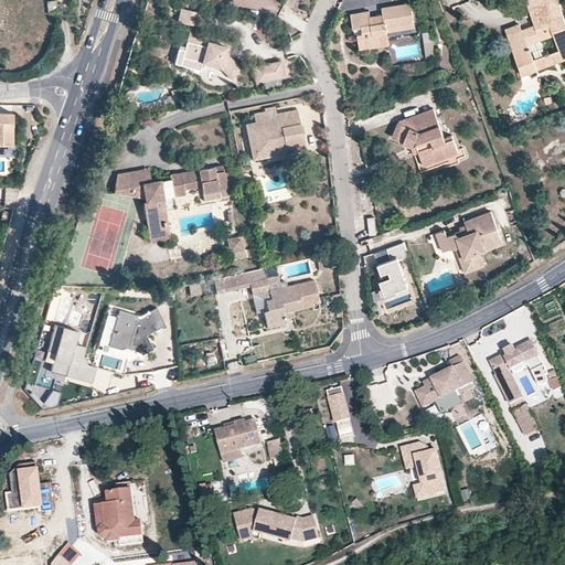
[(555,0),(529,10),(534,25),(523,30),(509,35),(520,65),(534,59),(530,44),(555,34),(560,50),(564,48),(564,22),(556,0),(555,0)]
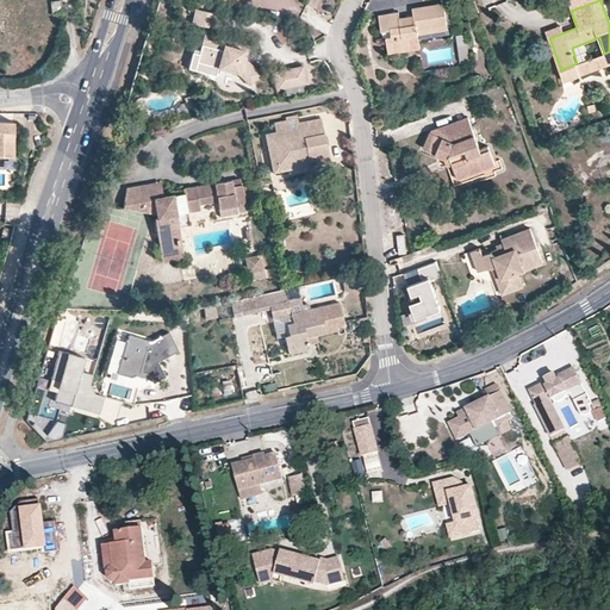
[(599,0),(572,0),(567,2),(571,11),(599,0)]
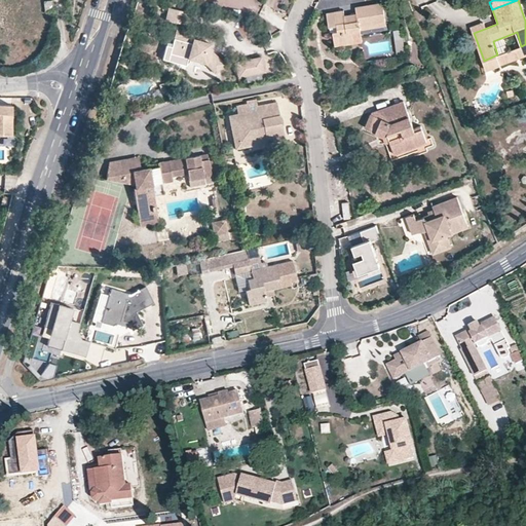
[(355,7),(355,12),(343,14),(342,9),(325,12),(328,26),(330,25),(335,25),(338,42),(352,40),(351,31),(359,30),(358,26),(383,22),(380,3),(355,7)]
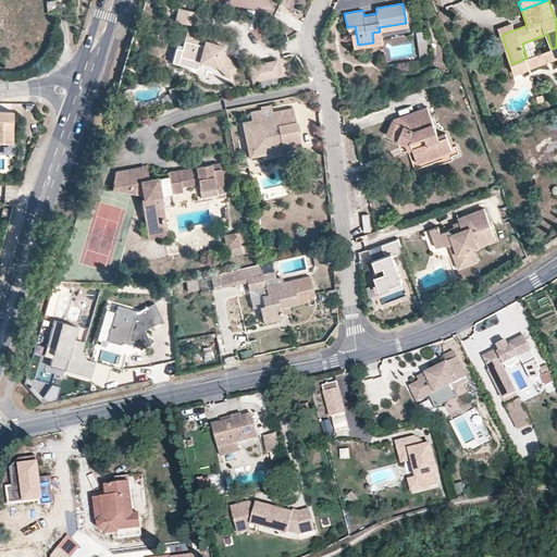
[(180,8),(175,22),(197,28),(201,14),(180,8)]
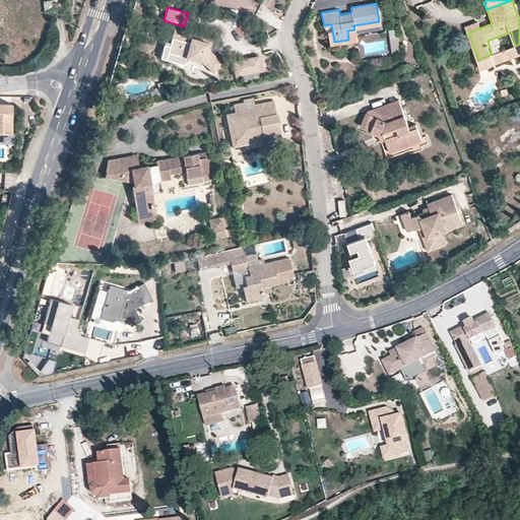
[(379,25),(379,21),(353,25),(354,29),(359,28),(379,25)]
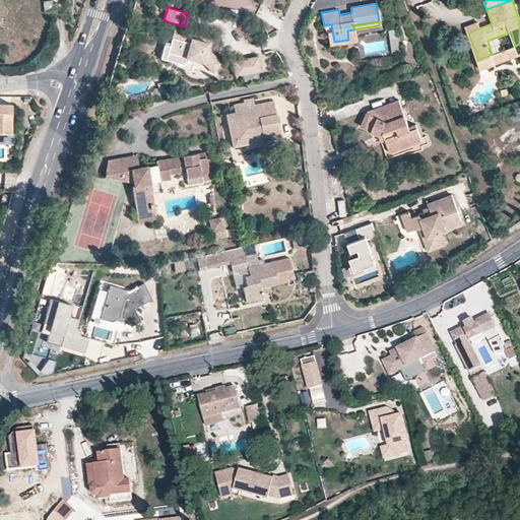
[(481,27),(479,22),(466,27),(468,33),(481,27)]
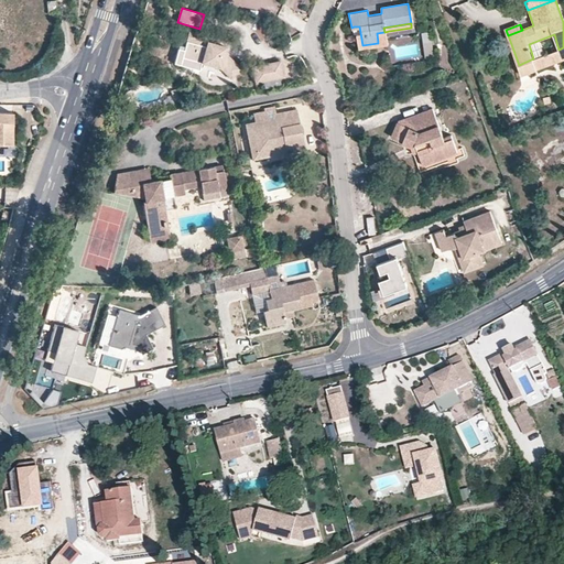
[(384,32),(377,33),(378,43),(386,42),(386,39),(384,32)]
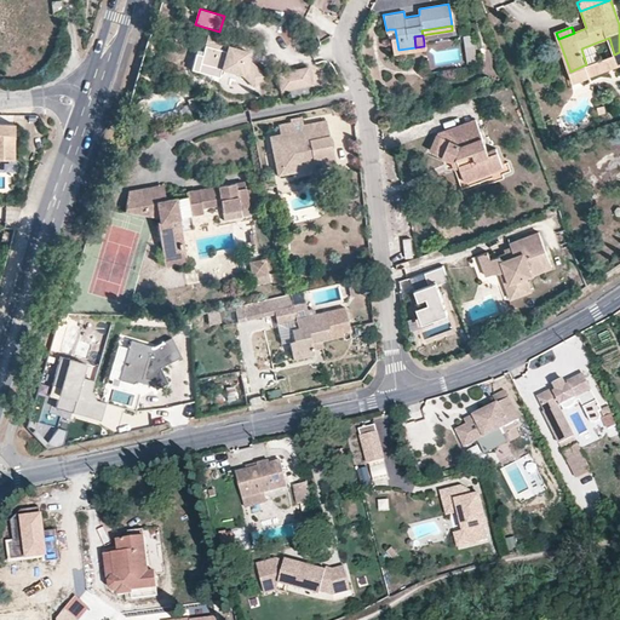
[(251,56),(230,50),(229,56),(205,50),(202,59),(214,62),(212,70),(244,79),(256,90),(268,78),(257,68),(254,70),(248,65),(250,61),(251,56)]
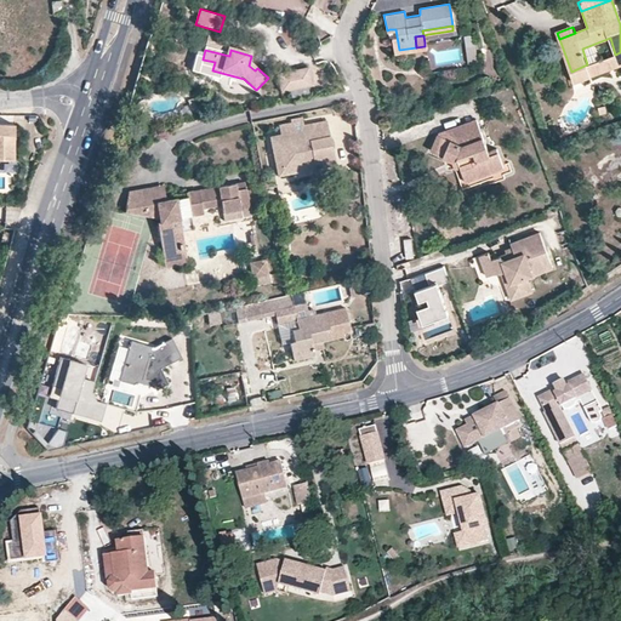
[(571,72),(575,81),(620,64),(620,52),(615,55),(587,64),(571,72)]
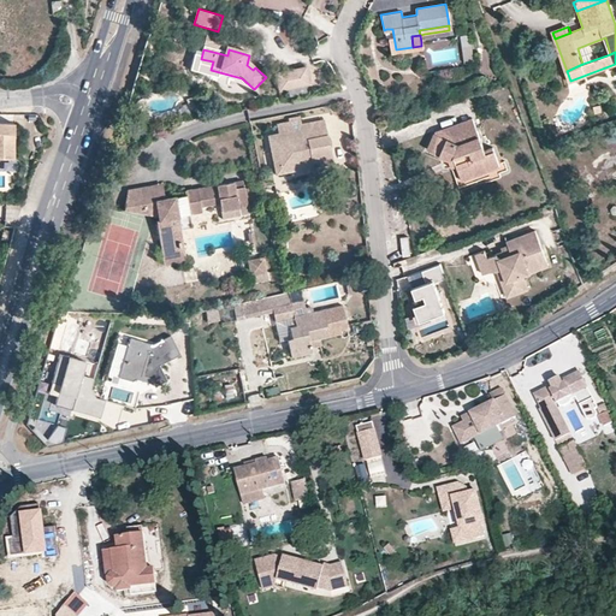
[(211,70),(213,61),(201,59),(199,67),(211,70)]
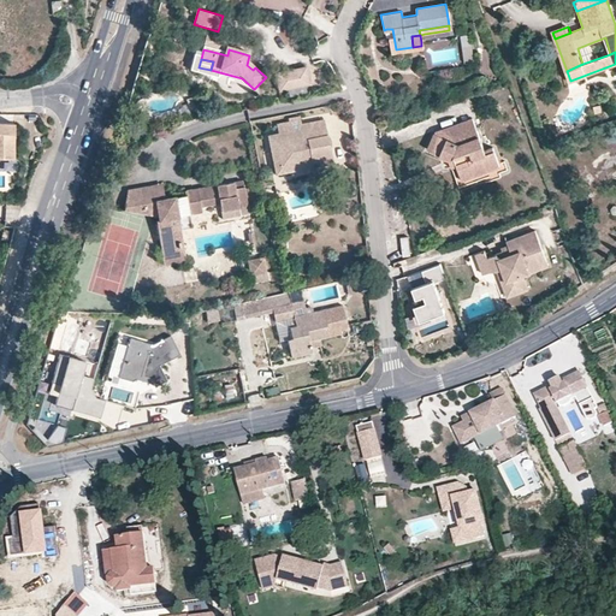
[(308,69),(277,75),(278,75),(280,93),(312,87),(308,69)]
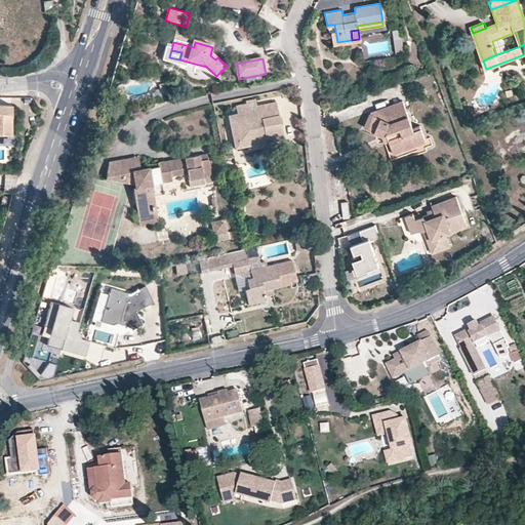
[(280,115),(277,103),(257,107),(256,99),(247,102),(248,104),(236,107),(239,120),(234,121),(231,125),(232,131),(233,130),(236,140),(244,142),(248,135),(264,136),(273,142),(285,139),(282,128),(276,125),(277,119),(280,115)]
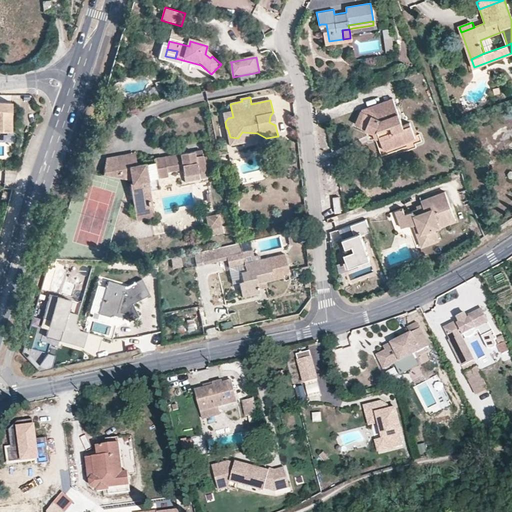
[(408,121),(402,123),(392,97),(361,108),(354,124),(372,132),(377,131),(380,138),(384,148),(415,137),(414,135),(408,121)]
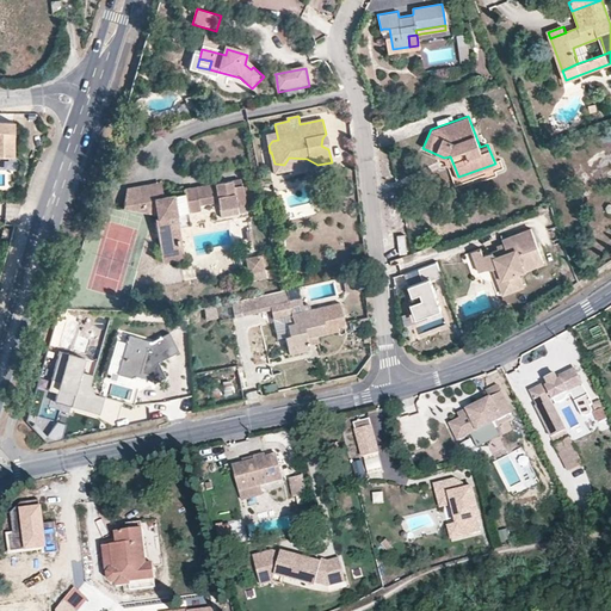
[(0,160),(16,161),(16,124),(0,124),(0,160)]
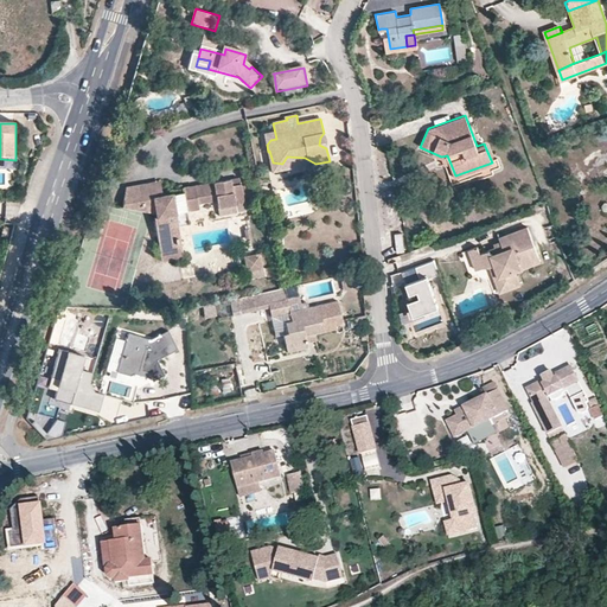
[(270,164),(272,173),(315,164),(305,158),(287,157),(282,164),(273,163),(270,164)]
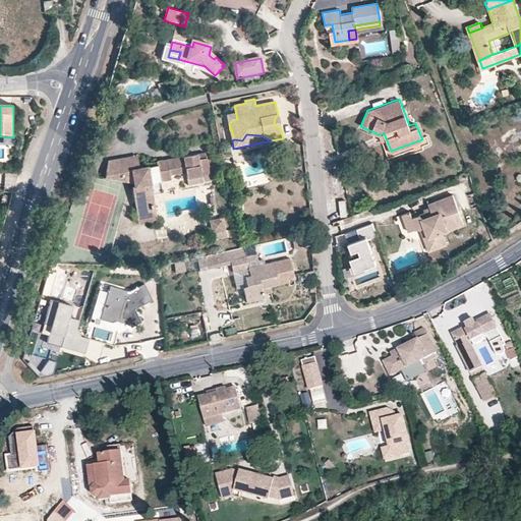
[(209,174),(205,153),(156,161),(156,164),(139,167),(131,169),(131,171),(121,173),(118,158),(108,159),(104,176),(131,181),(139,223),(158,219),(157,212),(155,212),(152,193),(154,193),(149,171),(157,170),(159,180),(169,178),(169,174),(184,171),(185,178),(209,174)]
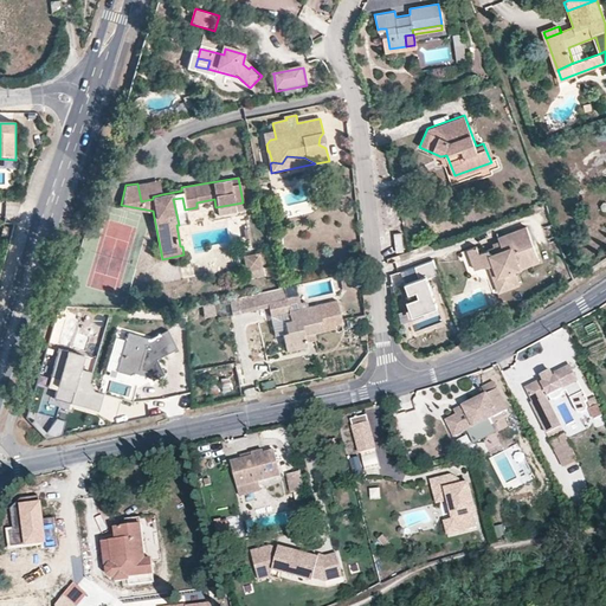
[(141,201),(153,199),(153,197),(162,194),(160,179),(137,184),(141,201)]
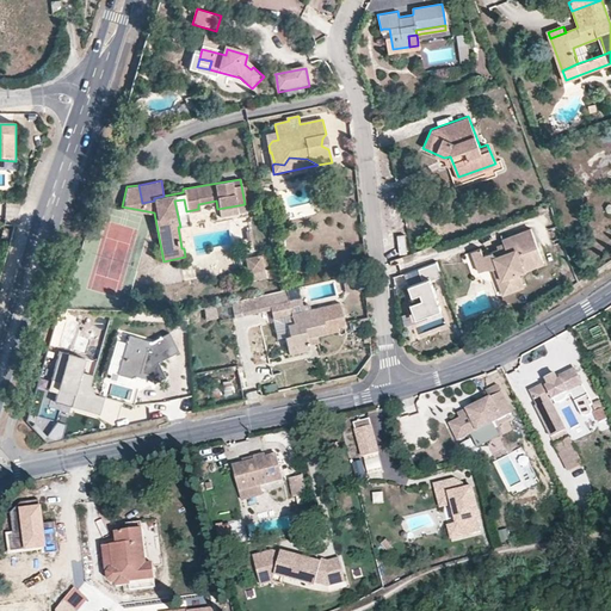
[(501,241),(503,246),(505,251),(498,253),(497,252),(483,255),(481,250),(477,251),(485,271),(493,271),(497,269),(506,295),(523,289),(518,275),(543,266),(531,232),(530,230),(501,241)]
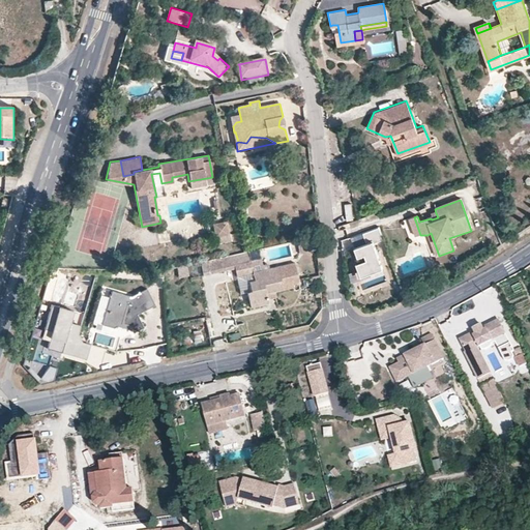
[(414,217),(408,219),(415,237),(420,235),(414,217)]
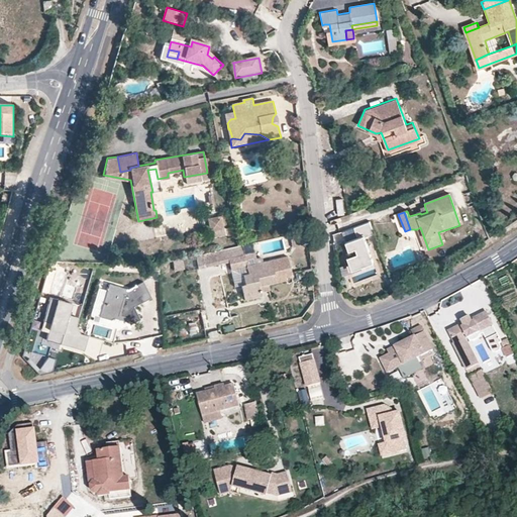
[(211,231),(224,228),(221,215),(209,218),(211,231)]
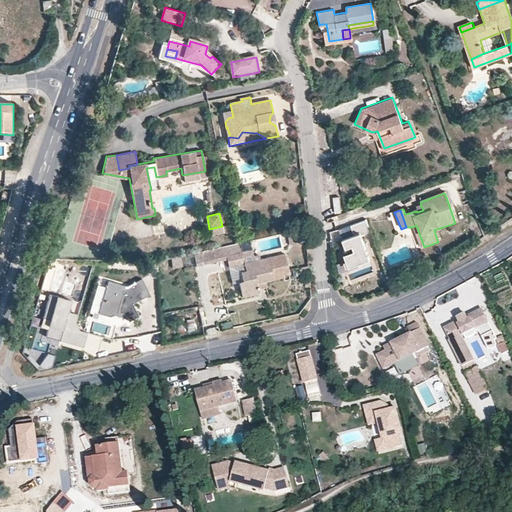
[(365,220),(350,225),(353,234),(342,239),(345,248),(352,245),(353,250),(343,254),(348,267),(369,259),(360,235),(370,231),(365,220)]
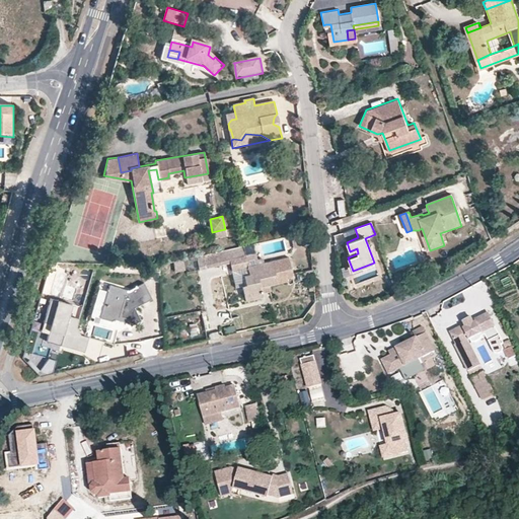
[(422,228),(419,230),(426,251),(430,250),(422,228)]
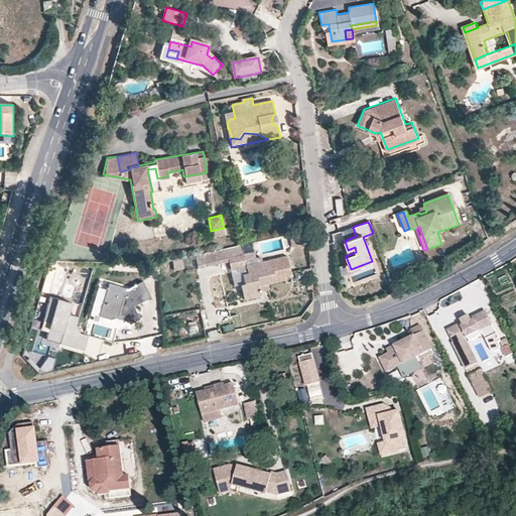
[(290,244),(290,246),(307,242),(306,230),(288,234),(290,244)]
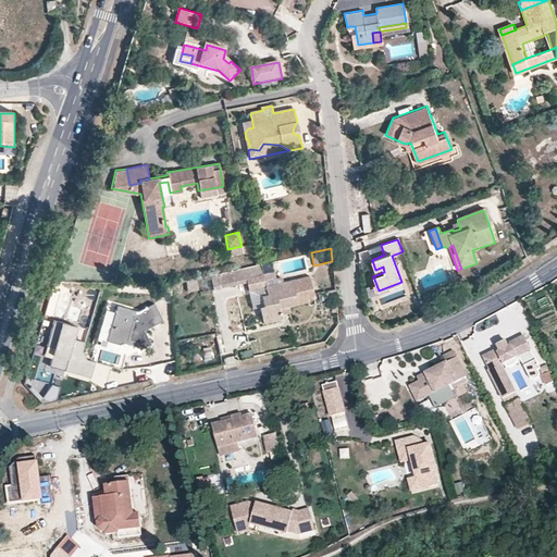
[(260,264),(256,264),(197,279),(201,294),(247,283),(248,291),(264,286),(265,286),(262,274),(260,264)]
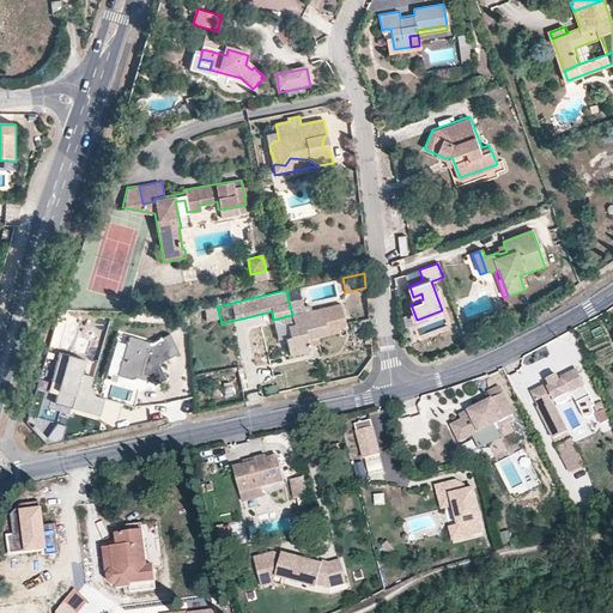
[(305,313),(303,298),(289,302),(292,315),(305,313)]
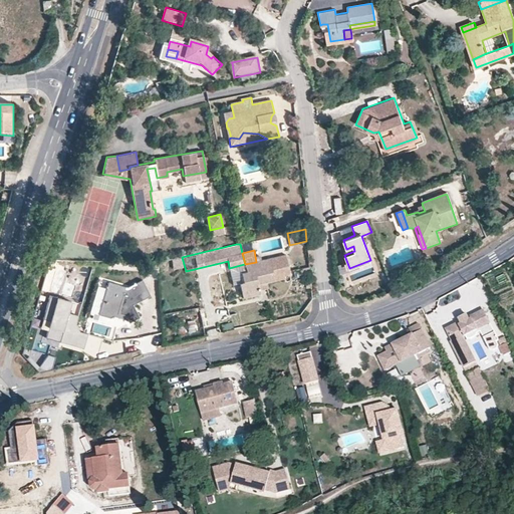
[(288,267),(285,255),(256,262),(245,264),(244,264),(246,272),(241,274),(243,282),(239,283),(243,298),(260,294),(259,289),(258,284),(266,283),(284,278),(284,276),(286,275),(287,274),(288,272),(288,270),(288,267)]
